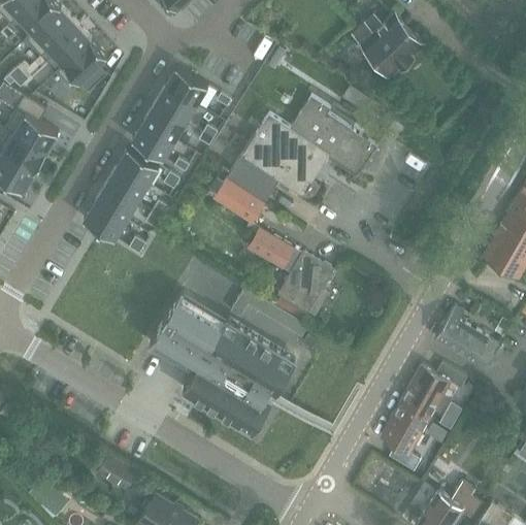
[(0,0),(0,13),(9,24),(33,0),(0,0)]
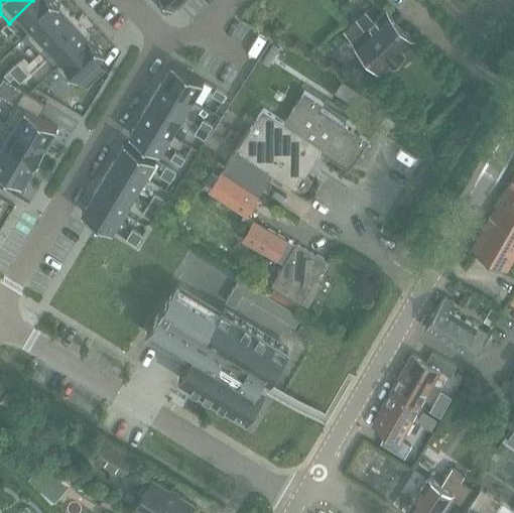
[(51,0),(32,0),(9,23),(16,17),(30,31),(23,38),(23,39),(57,6),(51,0)]
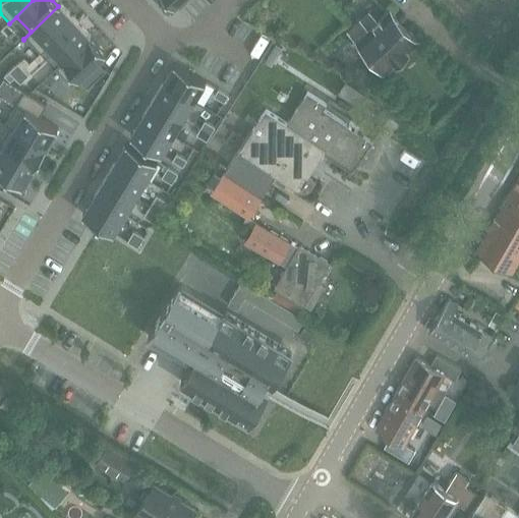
[(165,0),(173,8),(181,0),(165,0)]
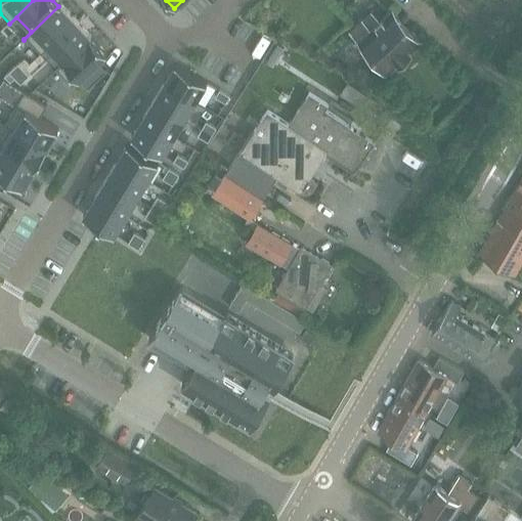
[(58,6),(24,40),(39,55),(74,23),(58,6)]
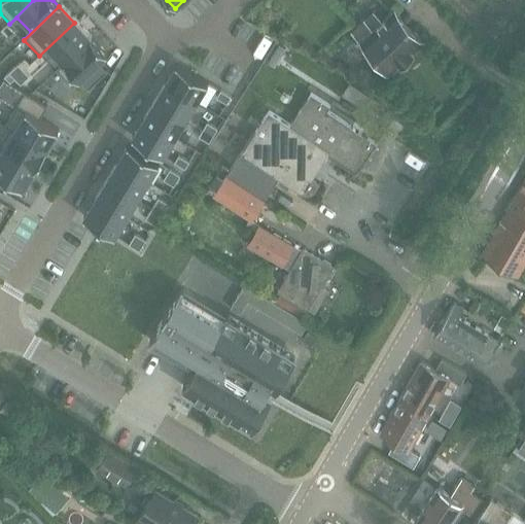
[(389,74),(421,44),(392,12),(371,32),(361,23),(351,33),(376,60),(372,65),(381,74),(387,71),(389,74)]
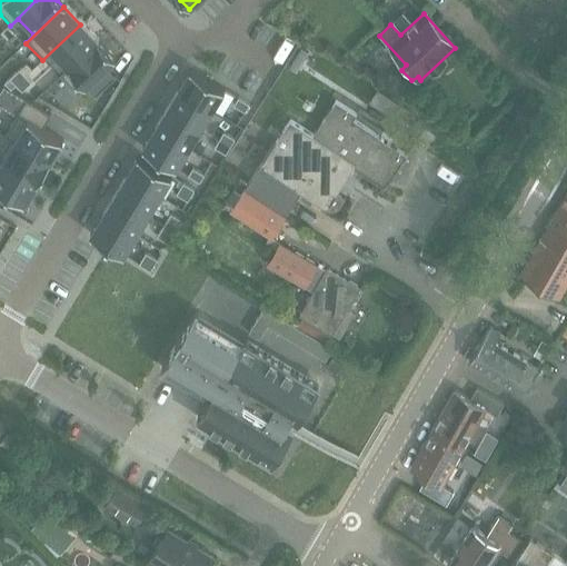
[(80,25),(42,60),(43,61),(51,53),(67,70),(59,77),(59,78),(97,42),(80,25)]
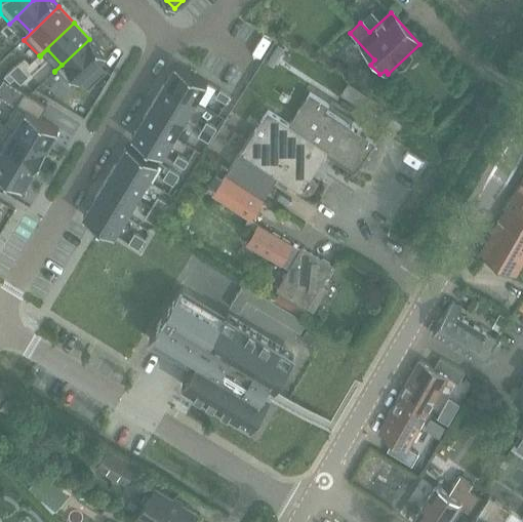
[(89,39),(54,72),(71,88),(106,55),(89,39)]
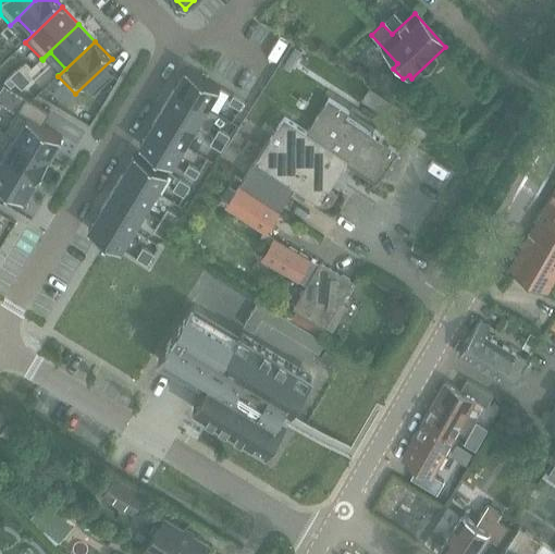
[(184,70),(172,89),(206,110),(218,90),(184,70)]
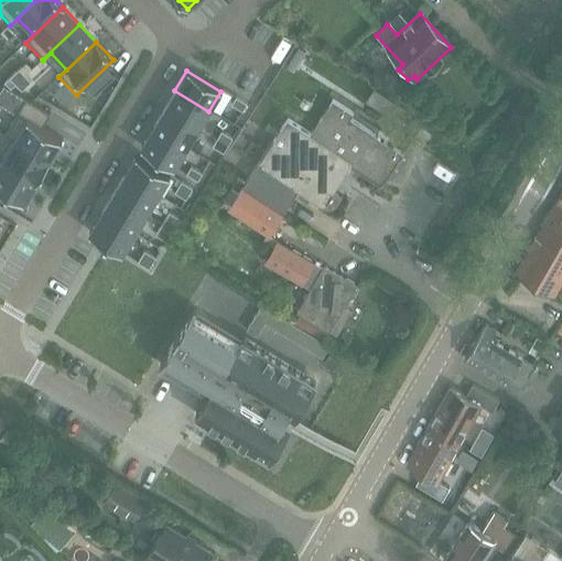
[(18,72),(8,81),(13,87),(23,77),(18,72)]
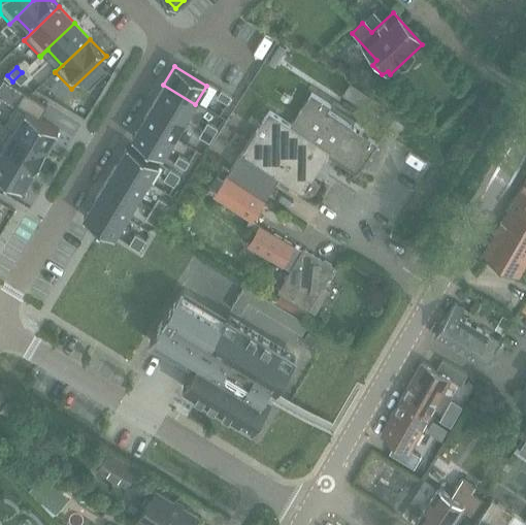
[(22,72),(12,81),(19,88),(28,78),(22,72)]
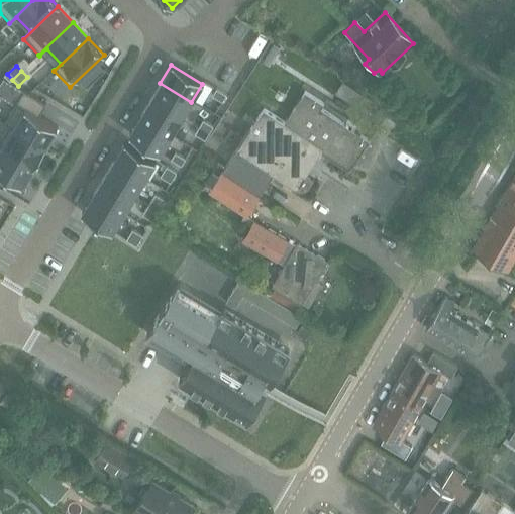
[(160,83),(149,101),(181,119),(191,102),(160,83)]
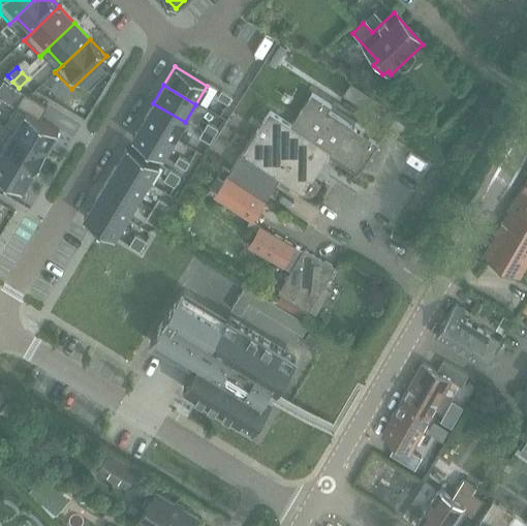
[(219,93),(215,100),(225,106),(230,99),(219,93)]
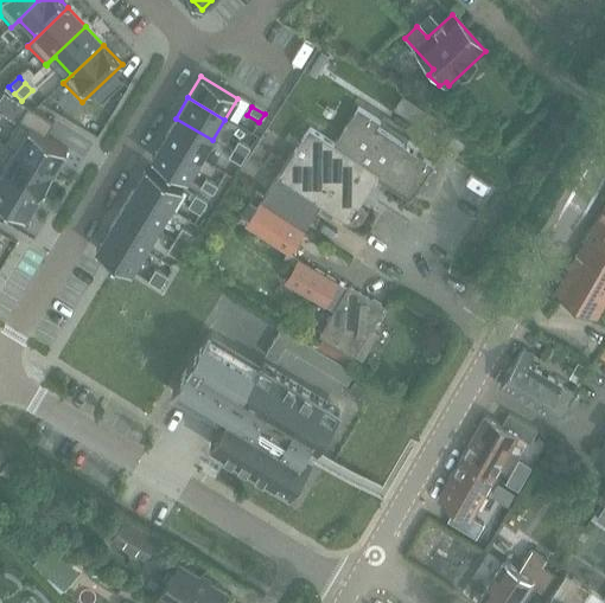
[(26,110),(5,146),(52,175),(65,153),(44,140),(52,126),(26,110)]
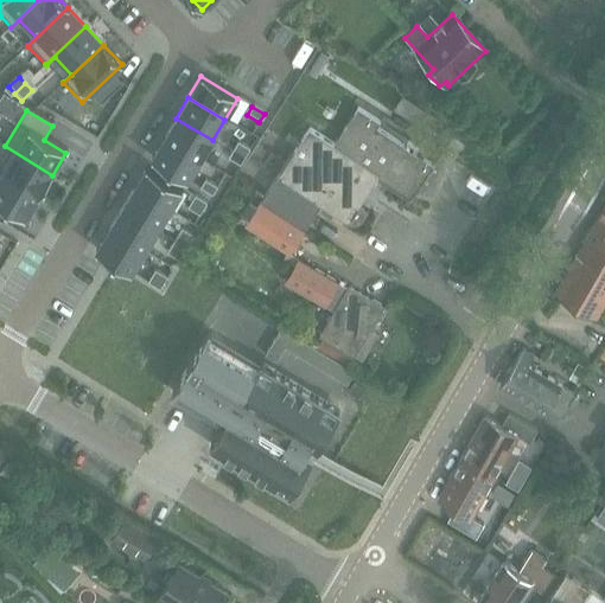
[(276,178),(346,224),(379,178),(412,199),(433,167),(375,129),(379,123),(357,110),(332,146),(309,130),(276,178)]
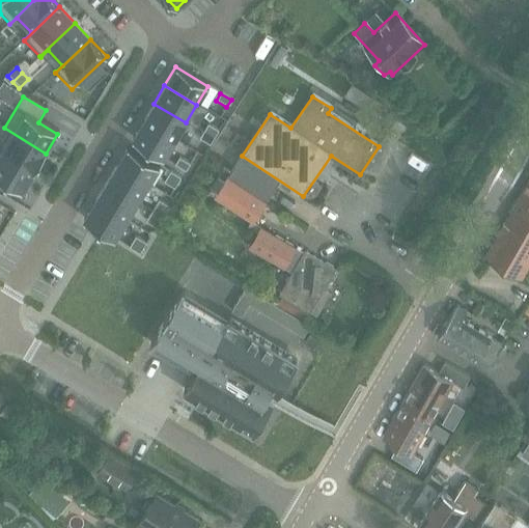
[(154,104),(142,121),(174,141),(186,122),(154,104)]
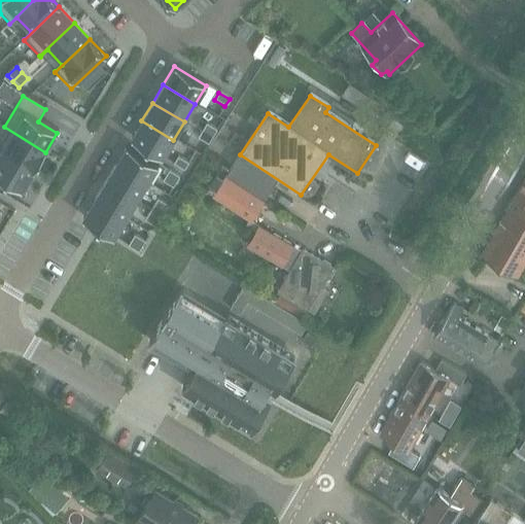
[(141,120),(130,140),(162,159),(173,140),(141,120)]
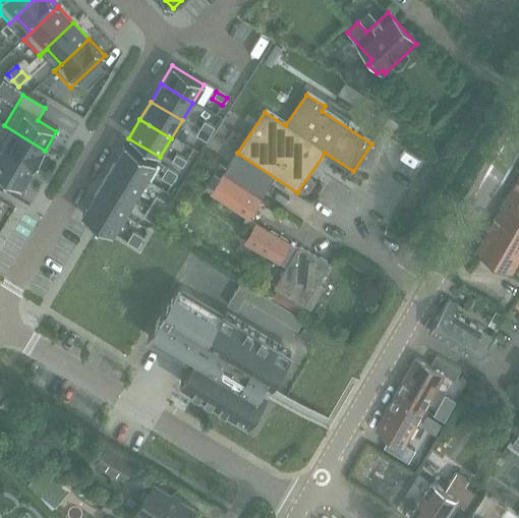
[(203,123),(198,130),(209,136),(214,129),(203,123)]
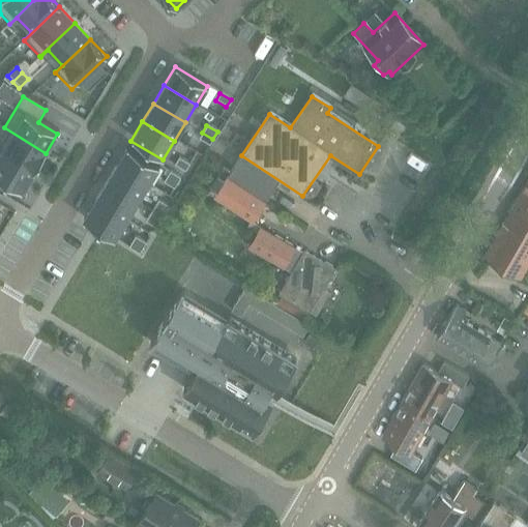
[(7,132),(0,143),(0,152),(33,173),(46,153),(4,127),(3,128),(7,132)]
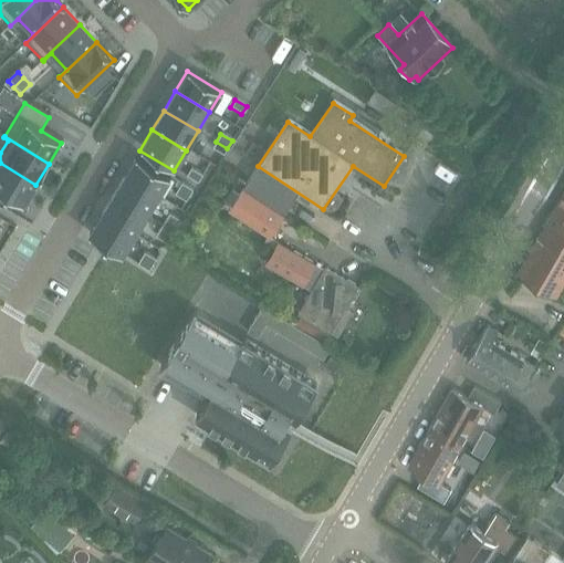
[(216,142),(211,149),(222,156),(227,148),(216,142)]
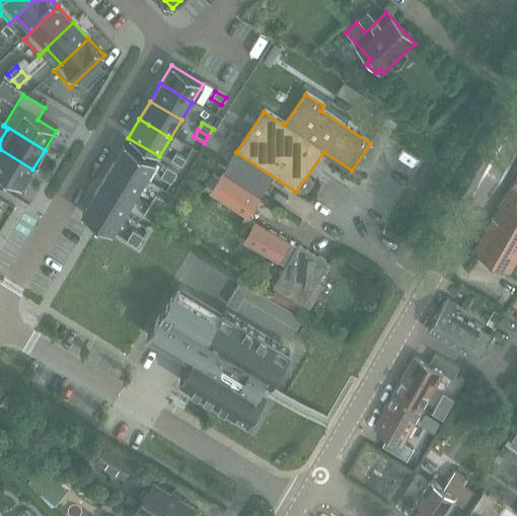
[(124,144),(113,162),(144,181),(155,163),(124,144)]
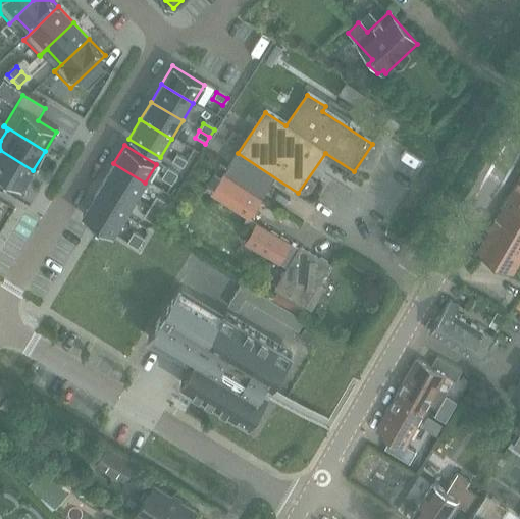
[(0,180),(2,177),(21,190),(33,170),(0,150),(0,180)]
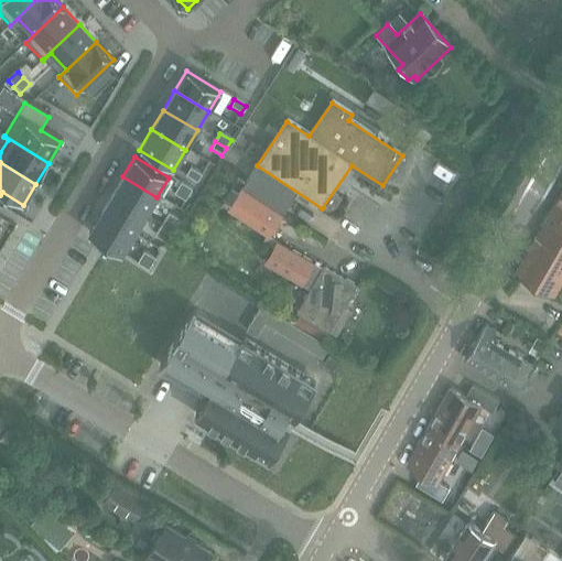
[(190,169),(184,176),(196,184),(201,176),(190,169)]
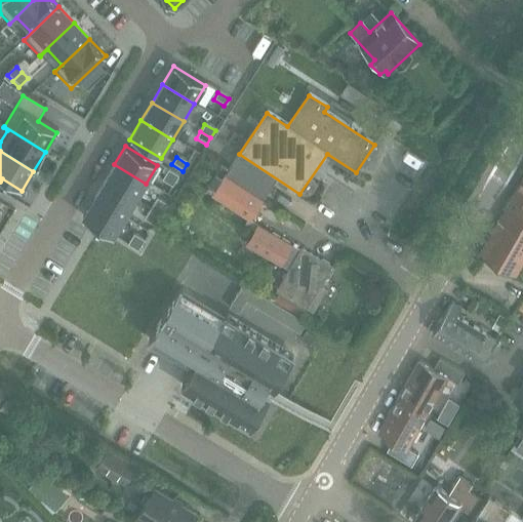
[(264,198),(272,185),(237,161),(228,174),(264,198)]
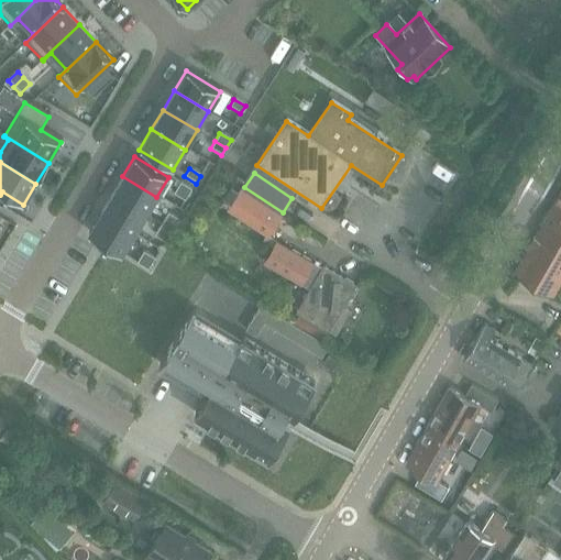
[(122,176),(111,196),(145,216),(156,197),(122,176)]
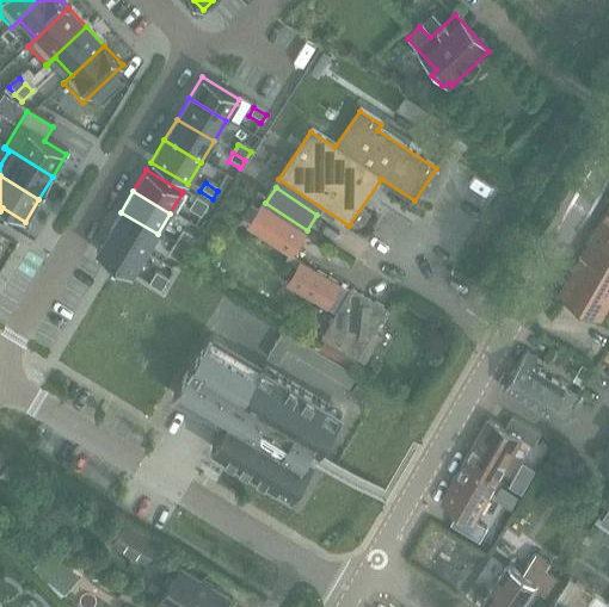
[(195,199),(188,211),(200,218),(207,206),(195,199)]
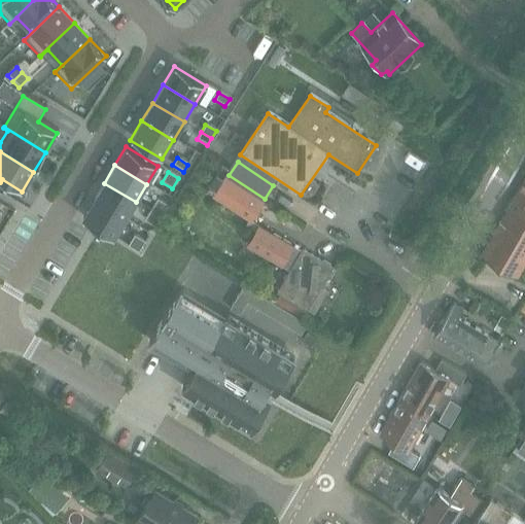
[(249,221),(261,202),(224,177),(212,197),(249,221)]
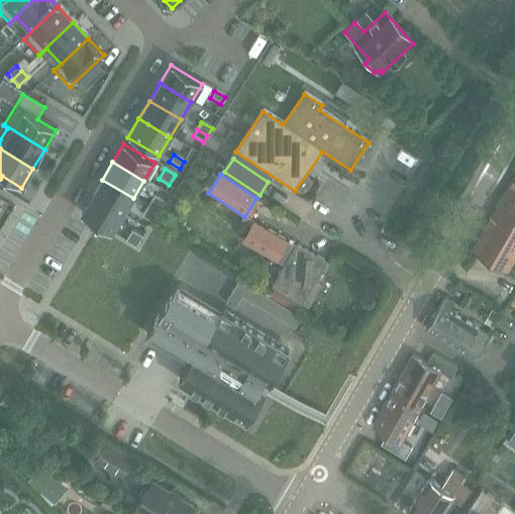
[(514,174),(471,251),(507,272),(514,257),(514,174)]
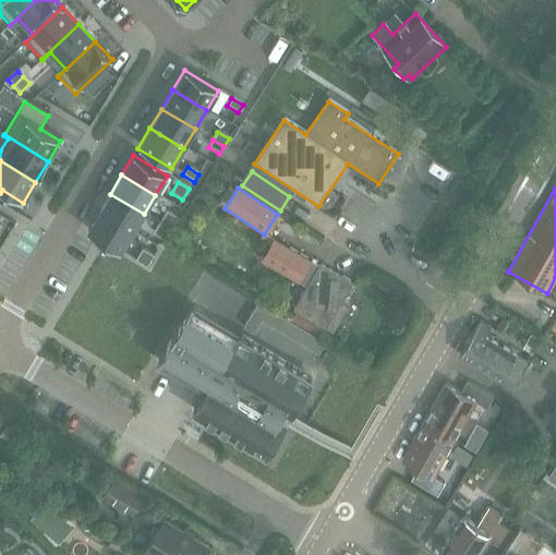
[(110,194),(98,213),(132,233),(144,214),(110,194)]
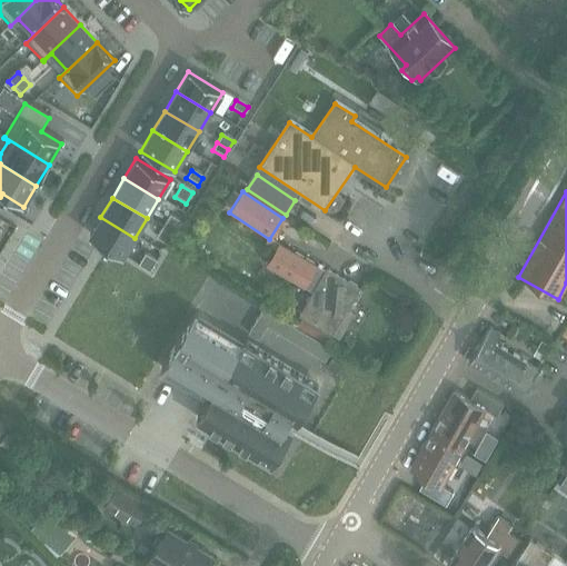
[(100,217),(88,237),(122,258),(135,238),(100,217)]
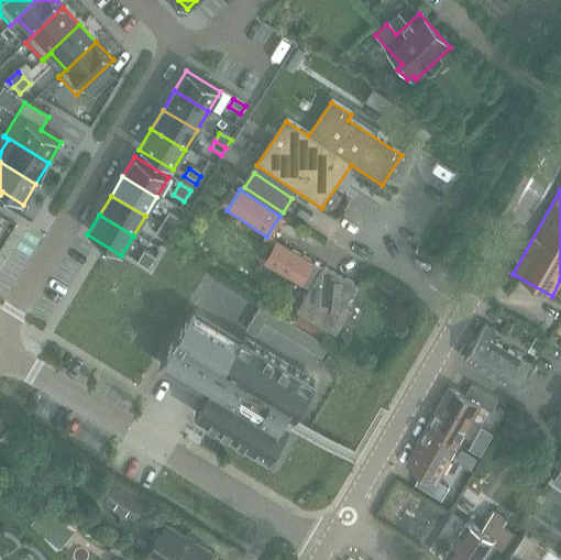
[(167,215),(161,226),(172,232),(178,221),(167,215)]
